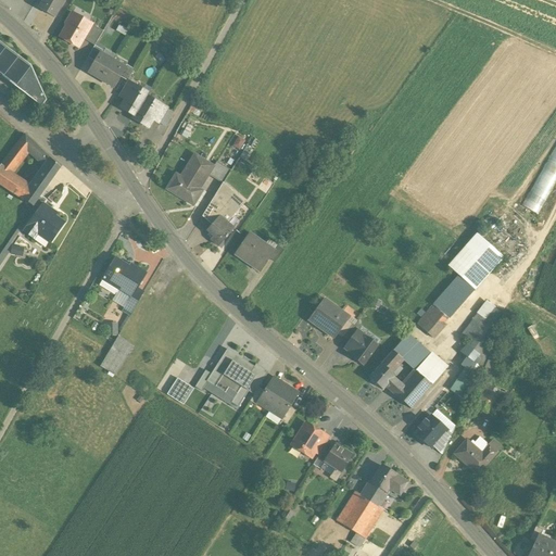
[(43,0),(38,10),(53,19),(63,0),(43,0)]
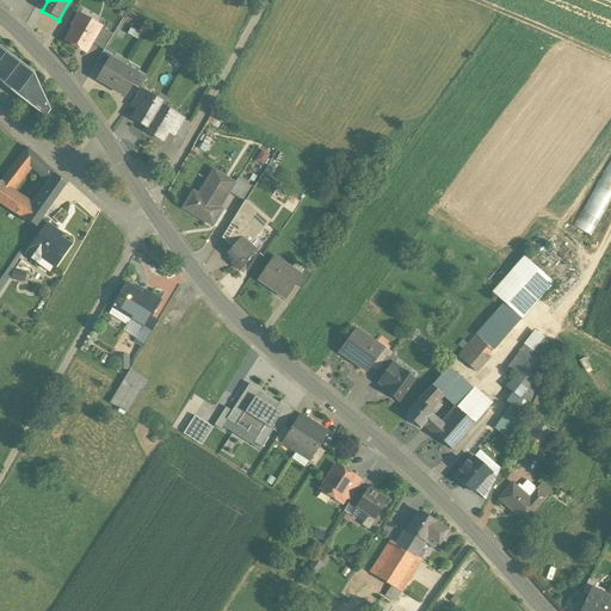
[(79,17),(72,29),(72,32),(66,43),(68,44),(68,47),(73,49),(76,49),(85,54),(90,44),(99,29),(79,17)]
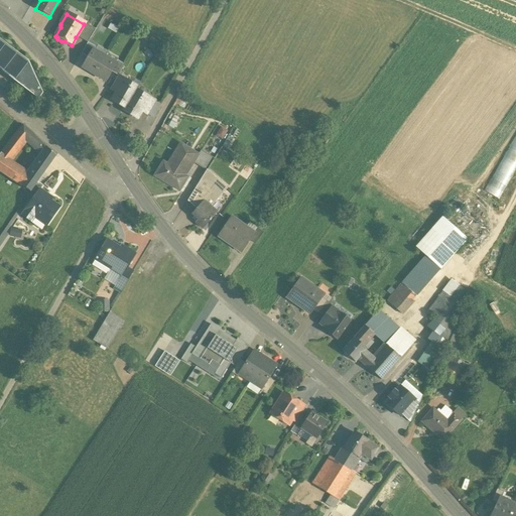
[(95,30),(84,24),(76,37),(87,43),(88,43),(95,30)]
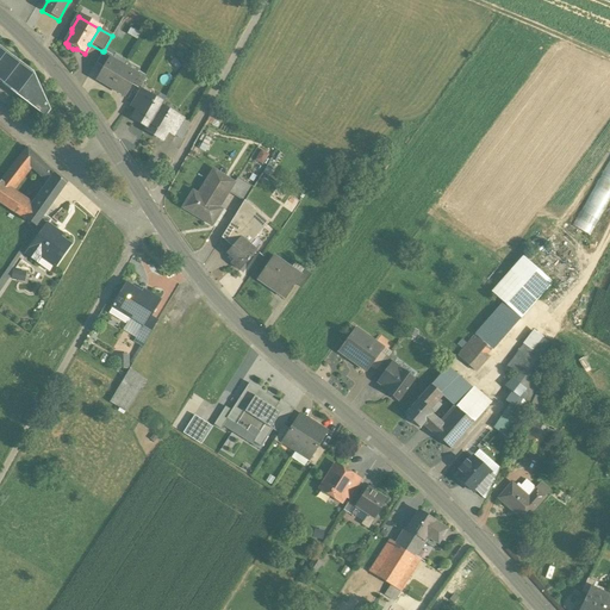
[(33,73),(0,48),(0,82),(45,118),(50,111),(33,73)]
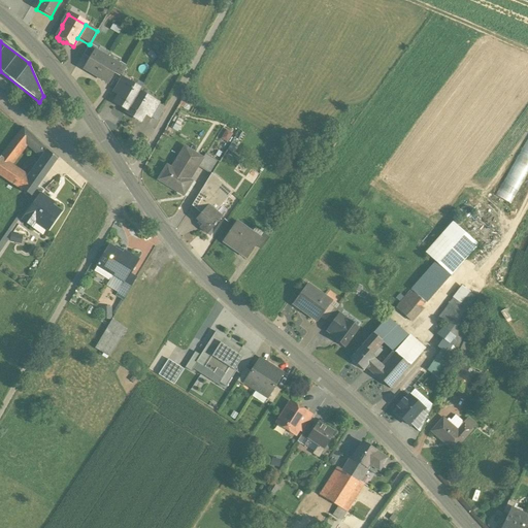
[(97,48),(90,44),(89,44),(83,56),(90,60),(95,52),(96,52),(97,48)]
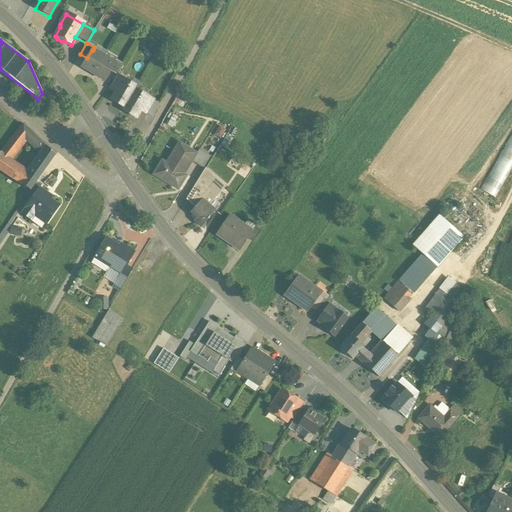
[(87,58),(81,68),(92,75),(103,57),(93,50),(92,50),(87,58)]
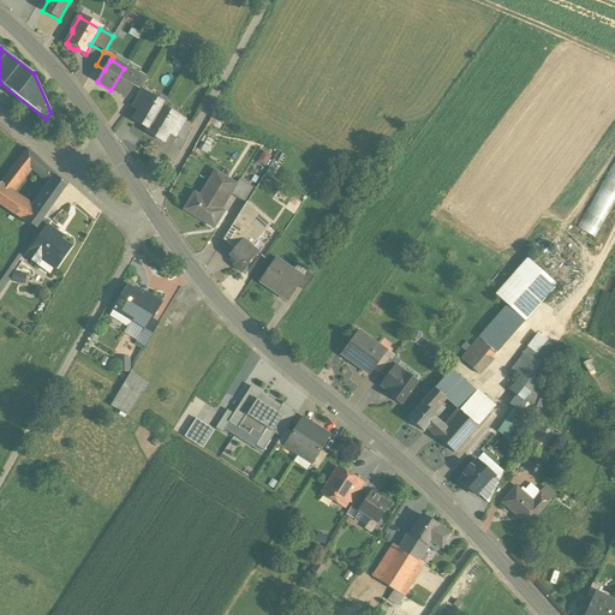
[(137,76),(124,69),(111,90),(125,99),(132,85),(138,77),(137,76)]
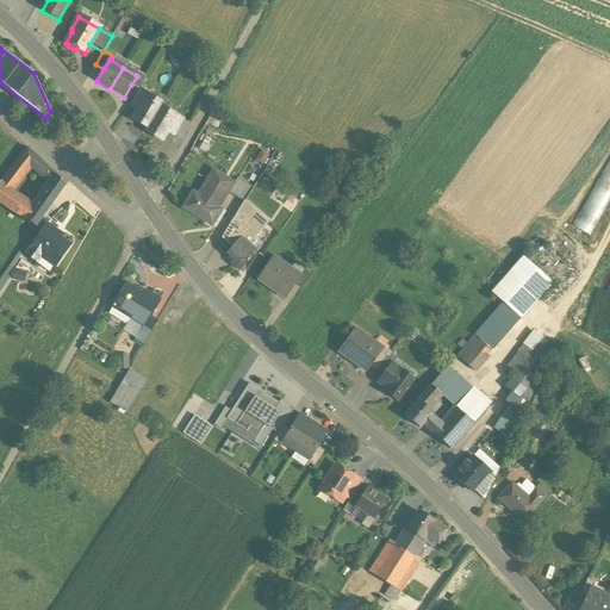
[(147,78),(138,72),(136,75),(137,76),(131,85),(139,89),(147,78)]
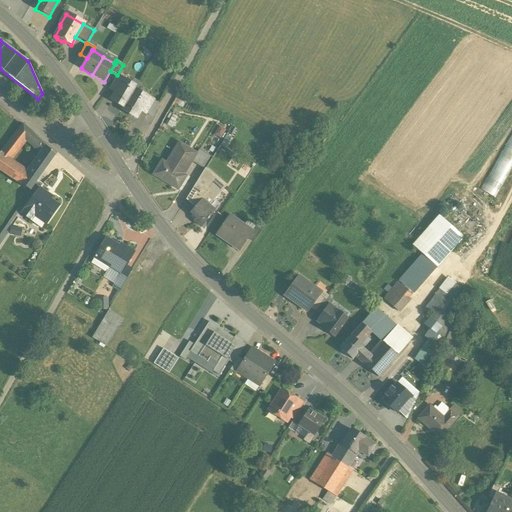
[(117,75),(109,88),(116,92),(122,82),(123,82),(124,80),(117,75)]
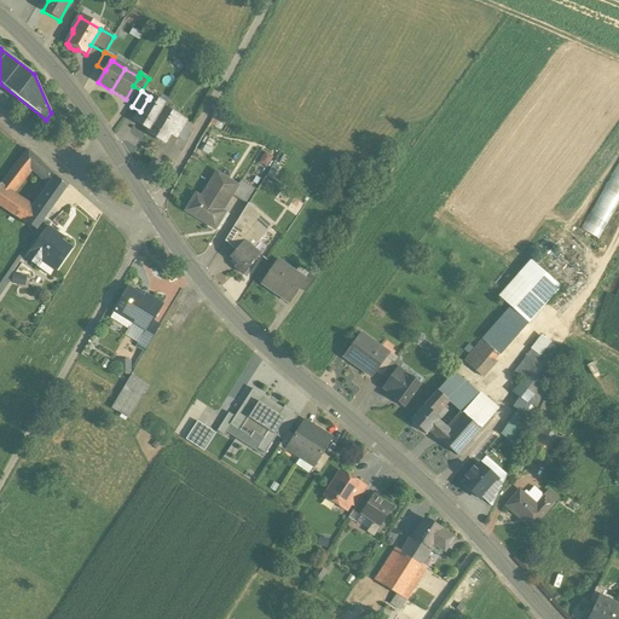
[(140,111),(136,121),(150,131),(163,109),(166,105),(158,102),(155,103),(154,103),(149,99),(148,99),(140,111)]
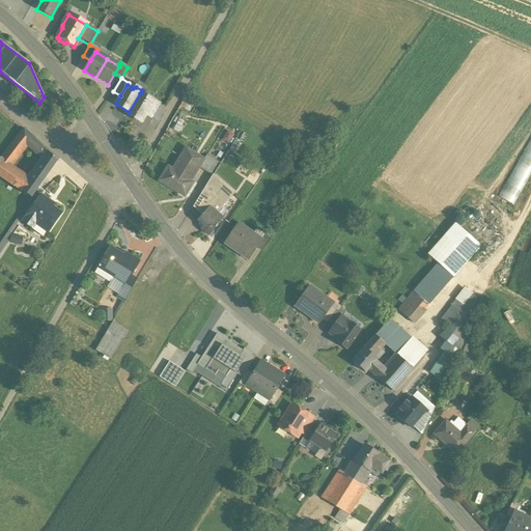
[(140,93),(129,112),(127,114),(141,122),(145,114),(151,104),(151,103),(146,101),(146,100),(146,96),(140,93)]
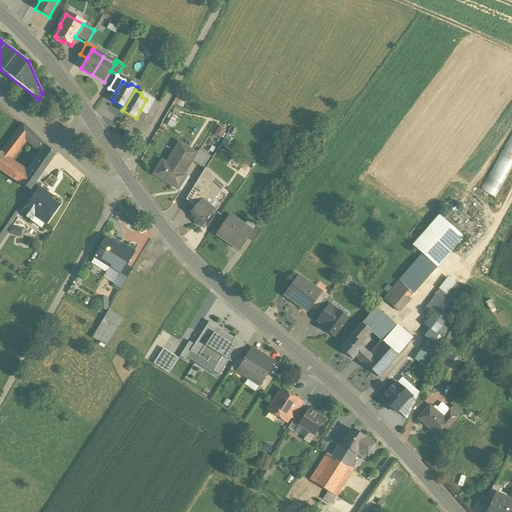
[(155,101),(147,97),(146,99),(146,100),(140,110),(147,114),(155,101)]
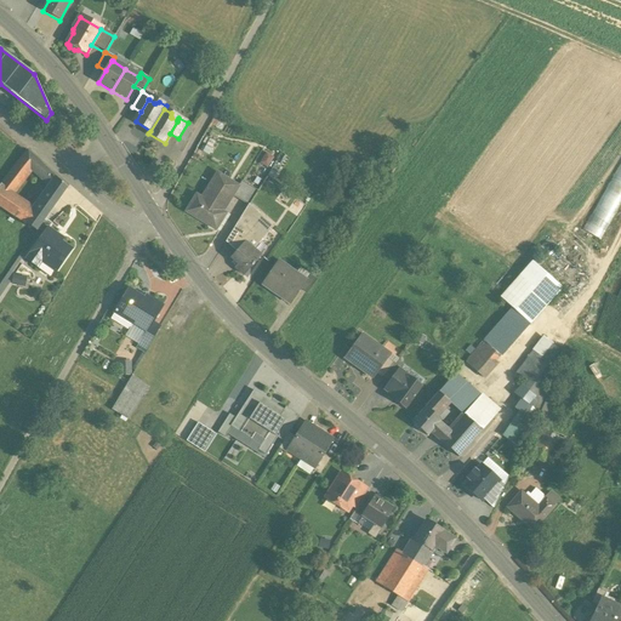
[(50,172),(27,152),(0,184),(11,193),(30,170),(34,172),(38,172),(45,180),(50,172)]
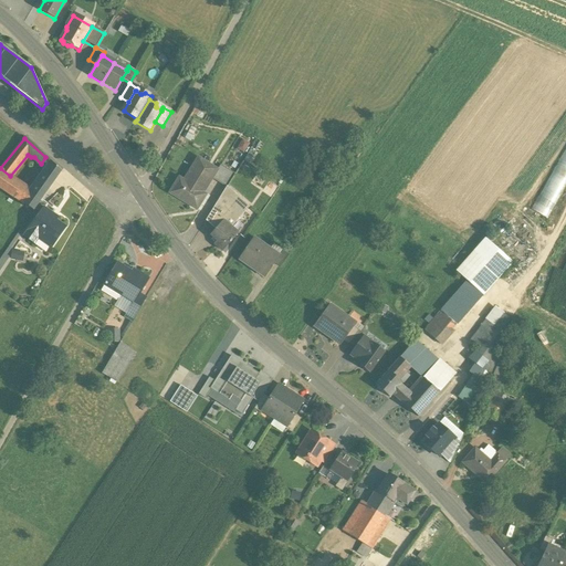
[(549,218),(565,184),(565,143),(533,210),(549,218)]
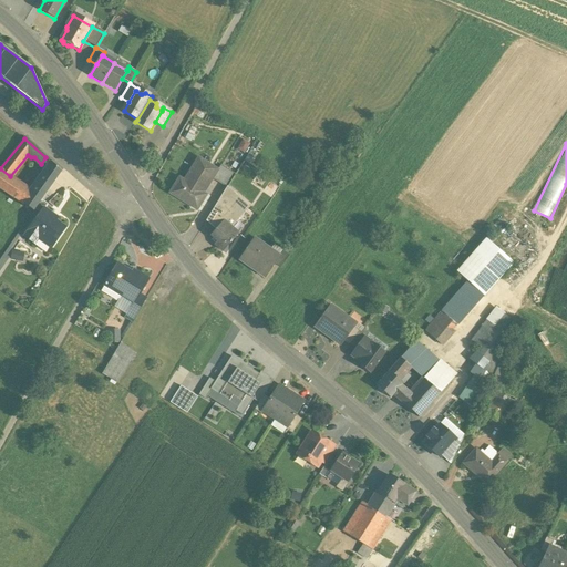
[(244,161),(250,164),(256,153),(250,150),(244,161)]
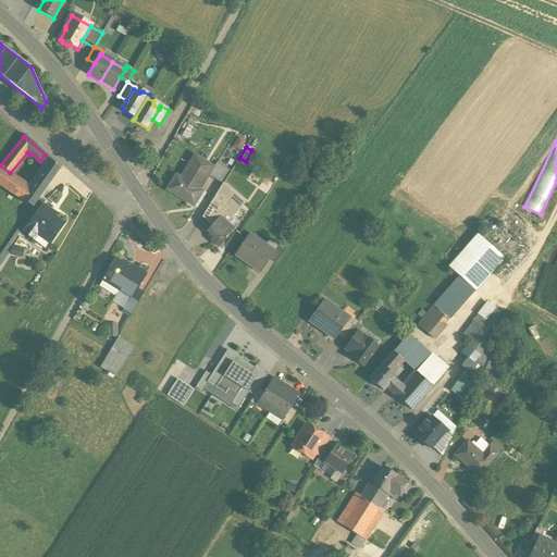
[(209,175),(215,165),(195,153),(180,180),(174,176),(166,192),(194,208),(201,194),(200,192),(209,175)]
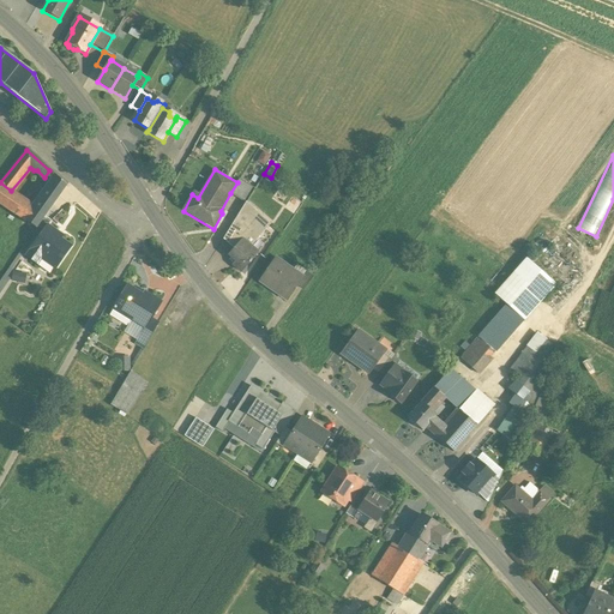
[(49,170),(44,178),(52,184),(56,178),(49,170)]
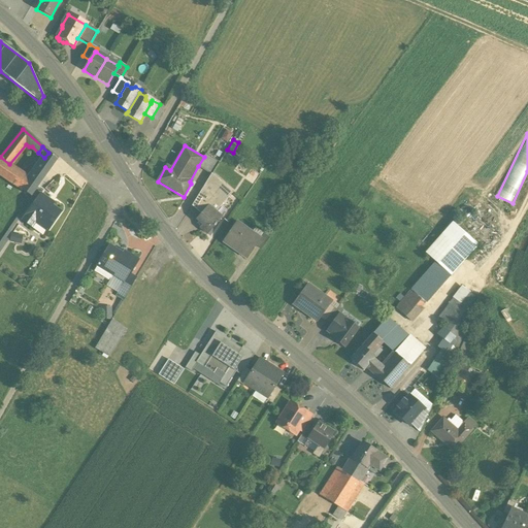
[(204,157),(198,166),(211,174),(219,162),(205,155),(204,157)]
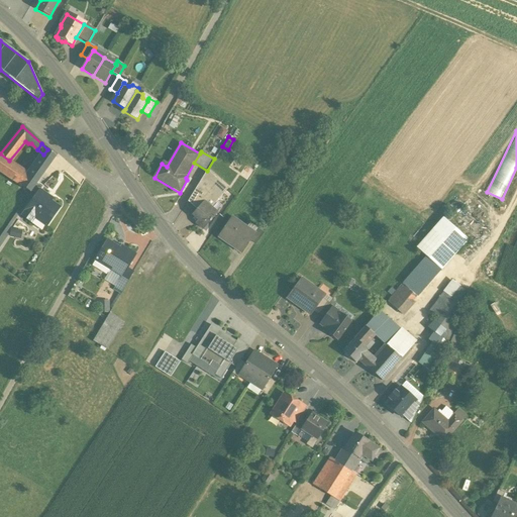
[(28,176),(8,163),(9,161),(0,153),(0,172),(21,187),(28,176)]
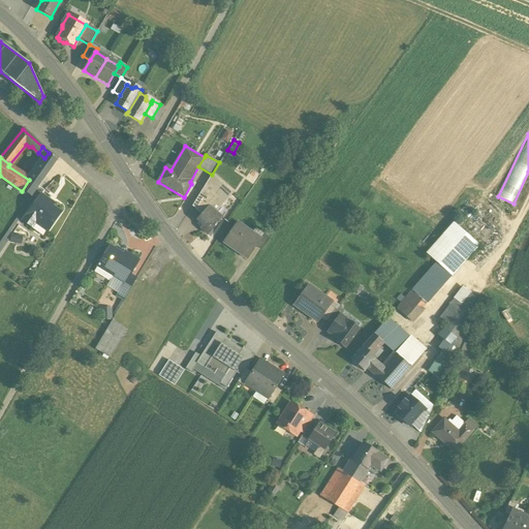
[(190,209),(194,213),(212,195),(215,198),(223,190),(210,178),(190,209)]
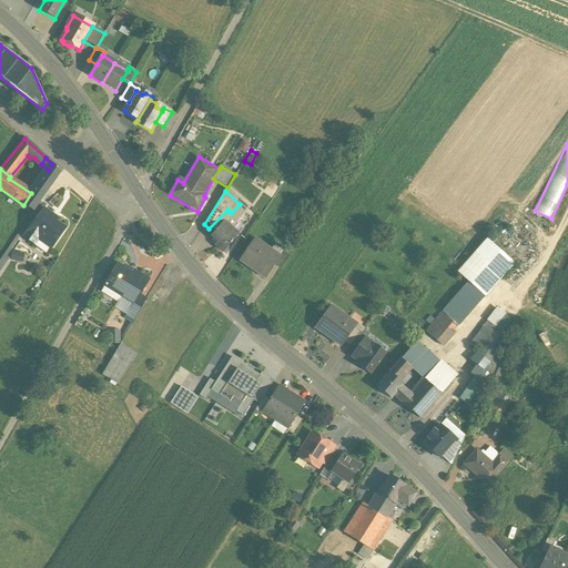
[(41,200),(31,193),(23,205),(33,212),(40,202),(41,200)]
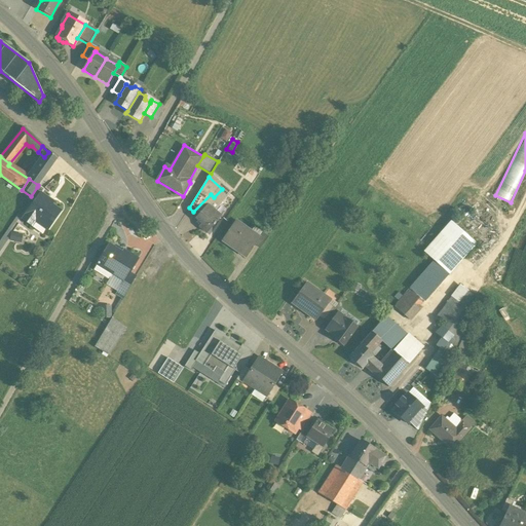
[(31,196),(29,198),(34,202),(40,193),(41,193),(43,191),(37,187),(31,196)]
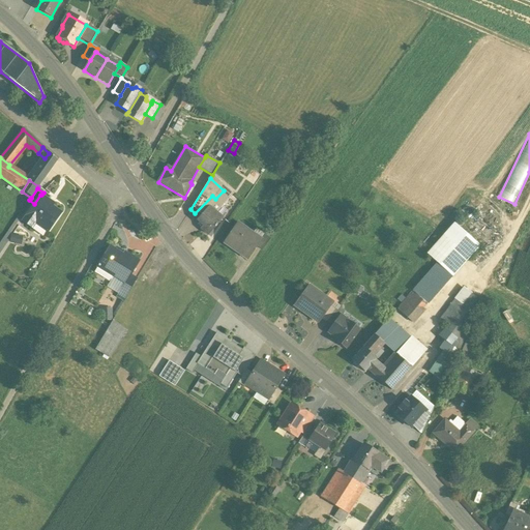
[(224,190),(215,199),(222,205),(230,196),(224,190)]
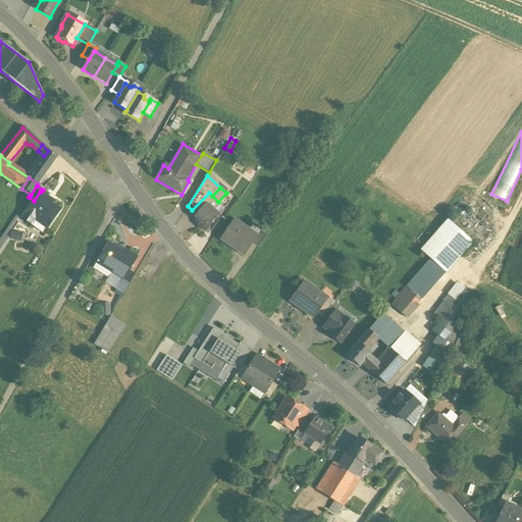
[(41,192),(40,192),(34,201),(21,218),(31,224),(37,216),(41,219),(40,220),(48,226),(60,210),(51,203),(52,201),(41,192)]
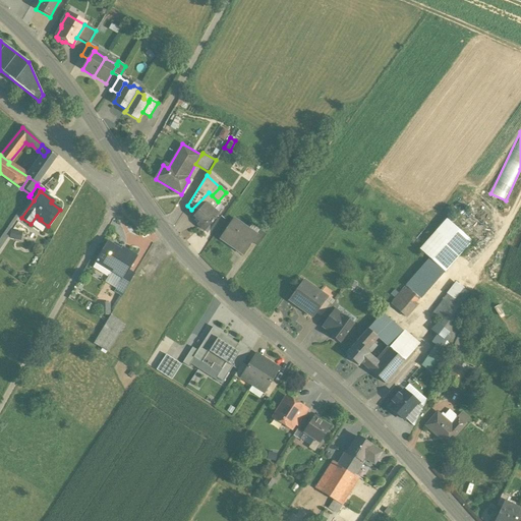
[(190,212),(193,216),(206,203),(212,209),(218,201),(212,195),(209,192),(191,210),(190,212)]
